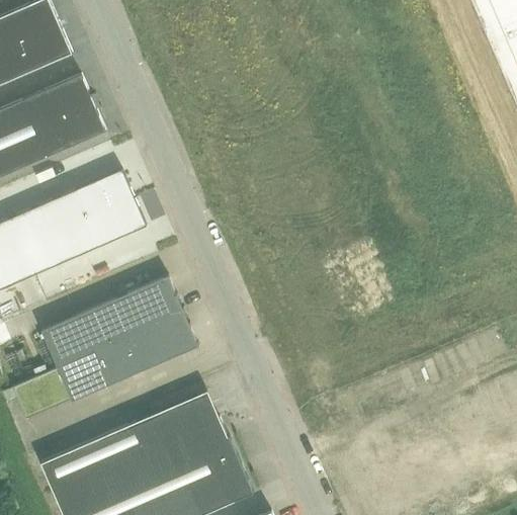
[(48,0),(40,0),(0,18),(0,85),(72,55),(48,0)]
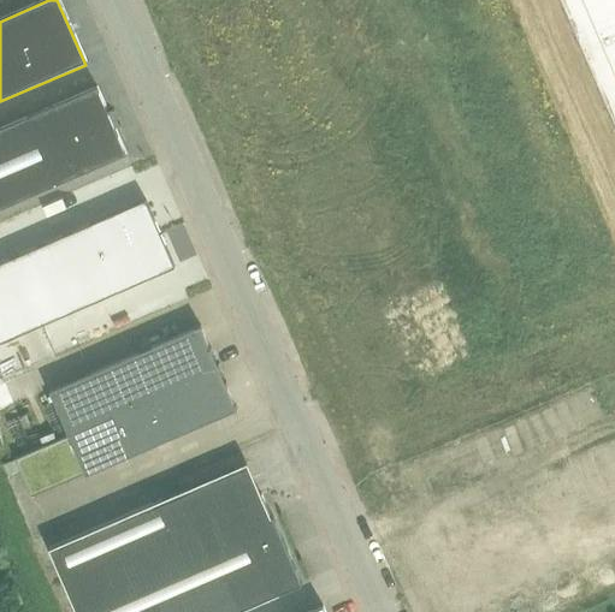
[(614,0),(560,0),(614,126),(614,0)]
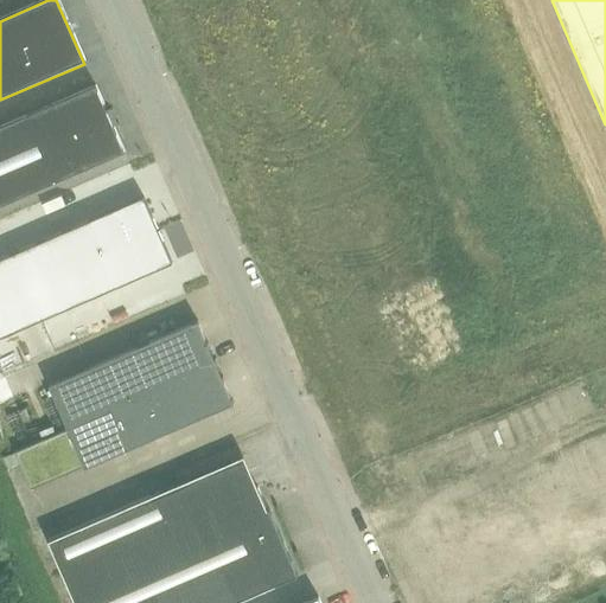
[(0,209),(123,155),(95,89),(0,129),(0,209)]
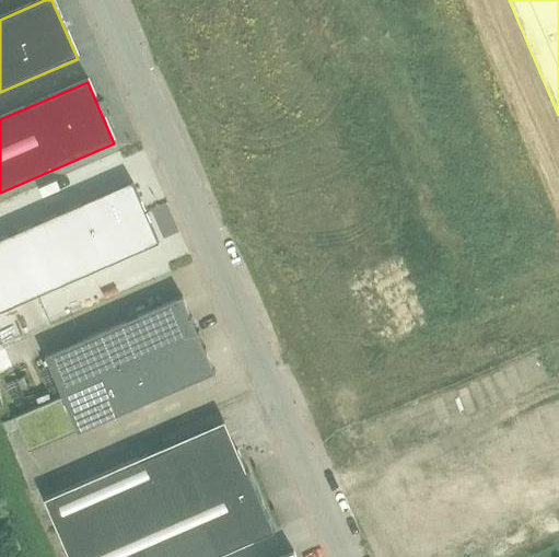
[(131,185),(0,242),(0,314),(158,245),(131,185)]
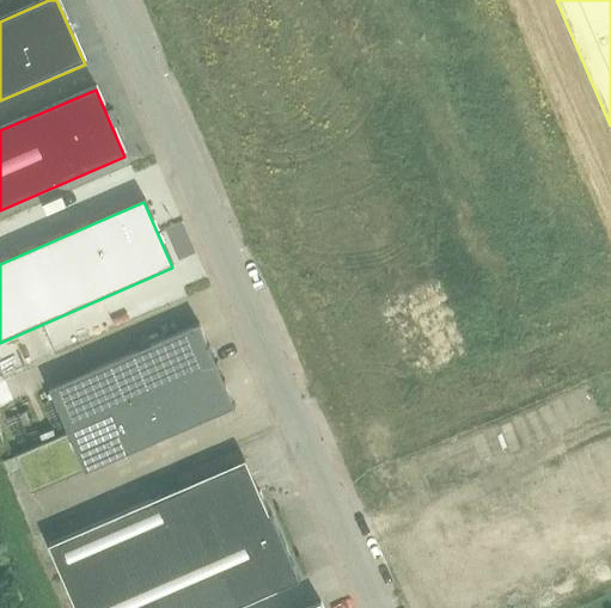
[(208,348),(208,349),(199,326),(48,392),(67,435),(13,459),(30,496),(84,473),(84,474),(234,410),(225,388),(225,387),(208,348)]
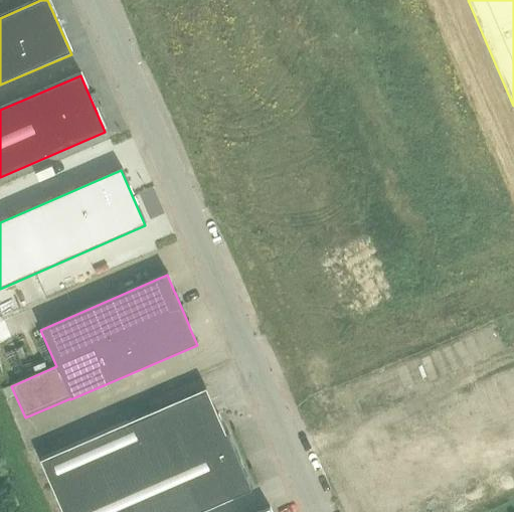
[(146,448),(134,420),(39,461),(61,511),(203,511),(251,491),(227,435),(225,435),(218,416),(146,448)]
